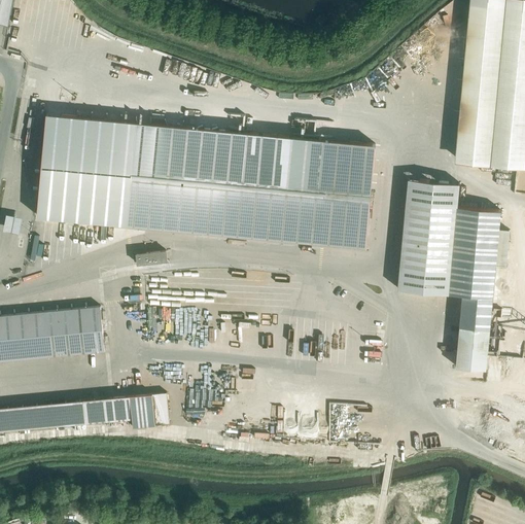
[(524,11),(470,7),(457,170),(524,173),(524,11)]
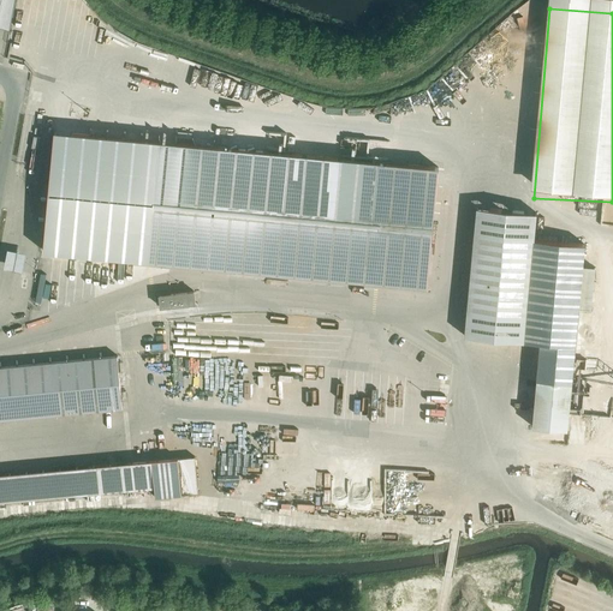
[(53,135),(42,255),(146,264),(373,285),(426,291),(436,171),(384,166),(156,144),(53,135)]
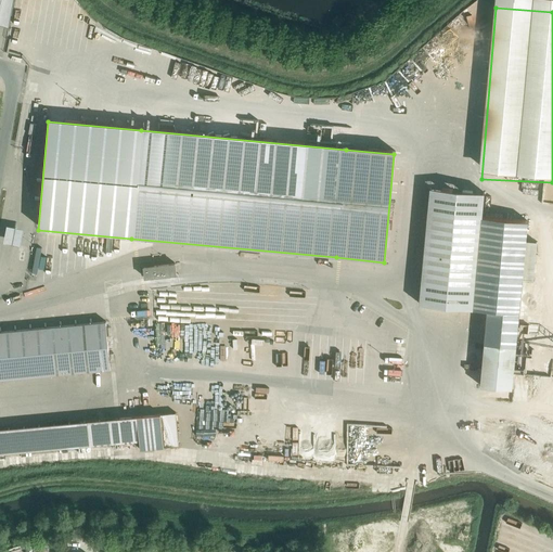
[(472,311),(474,280),(488,281),(478,388),(510,392),(526,223),(480,219),(483,195),(428,190),(416,307),(472,311)]
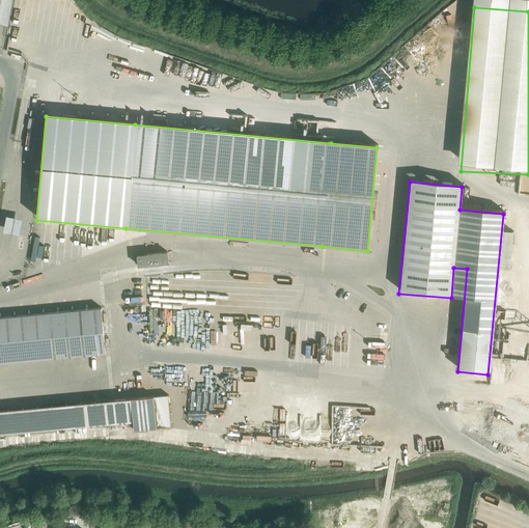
[(33,265),(38,240),(33,239),(29,264),(33,265)]
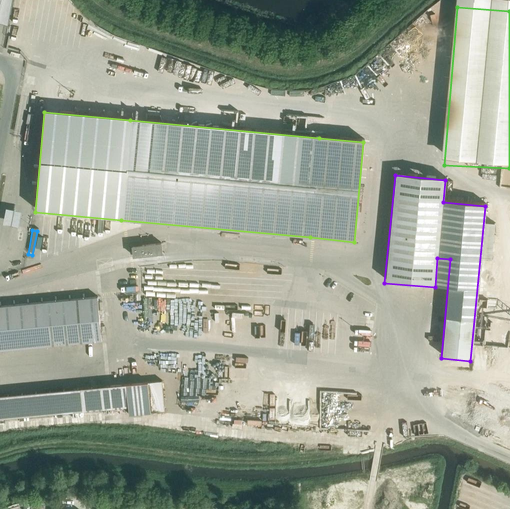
[(161,255),(160,245),(140,248),(131,249),(131,251),(132,258),(161,255)]
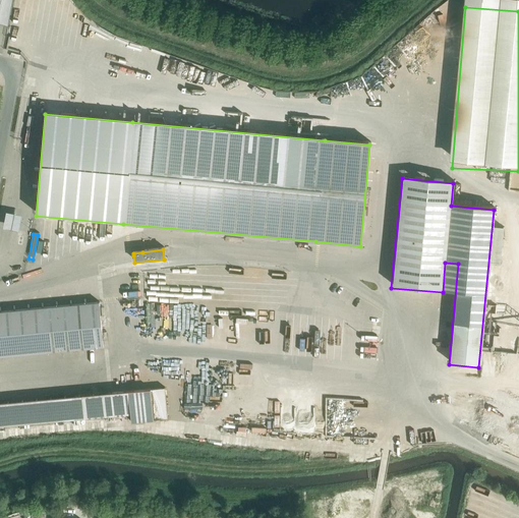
[(102,349),(98,304),(40,309),(45,354),(102,349)]
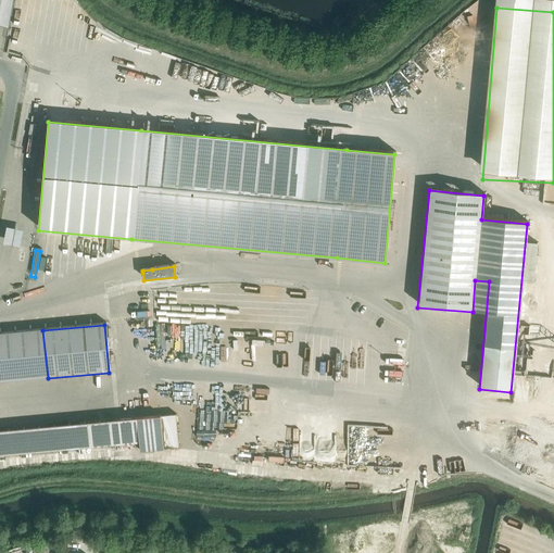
[(174,416),(135,419),(137,444),(138,452),(177,449),(174,416)]
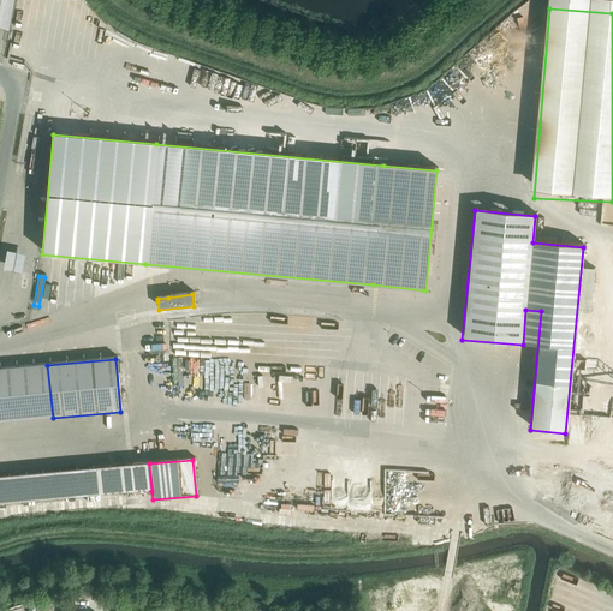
[(149,463),(125,466),(128,493),(130,493),(138,492),(141,492),(149,491),(152,491),(149,463)]
